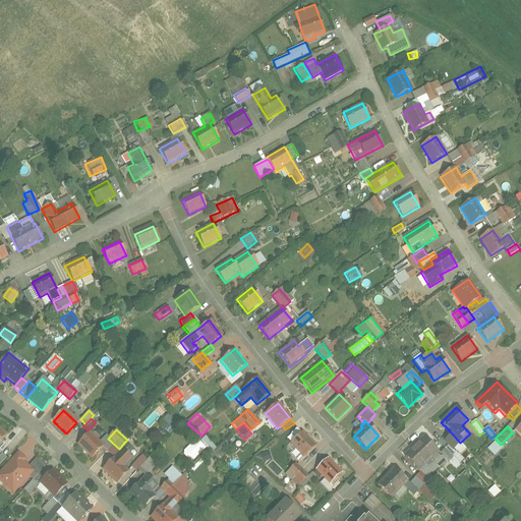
[(290,444),(303,457),(315,446),(303,431),(290,444)]
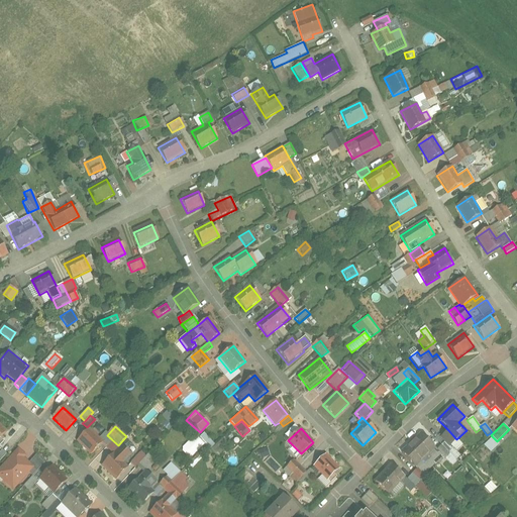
[(78,441),(91,453),(102,442),(88,430),(78,441)]
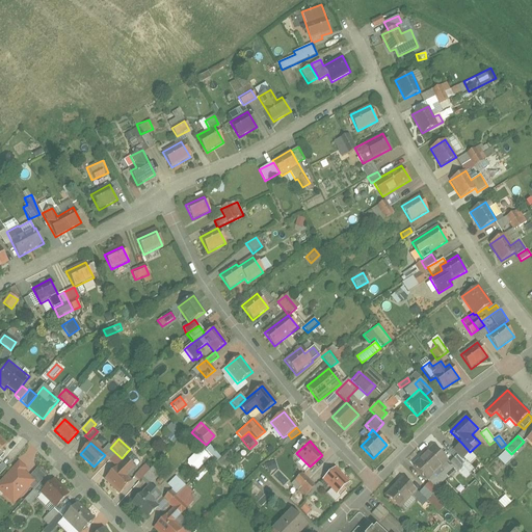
[(470,452),(461,443),(453,451),(457,455),(462,461),(464,459),(471,453),(470,452)]
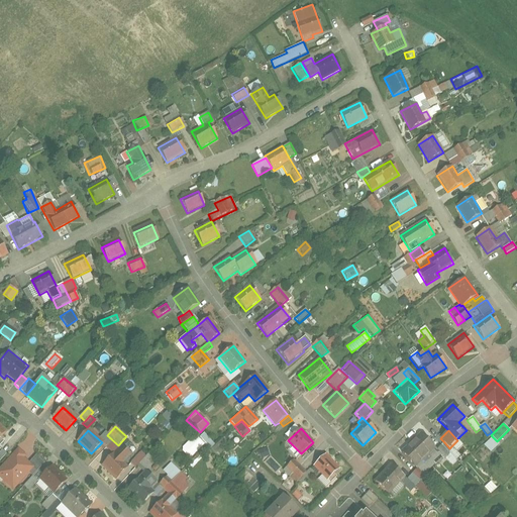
[(202,433),(198,437),(208,447),(212,444),(202,433)]
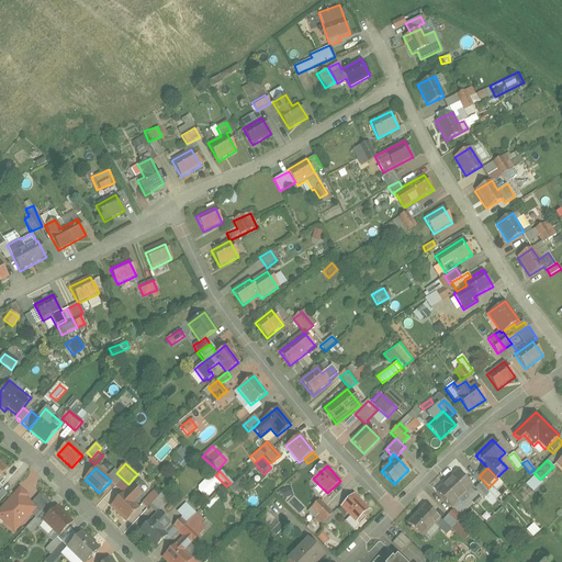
[(473,489),(457,471),(435,491),(451,508),(473,489)]
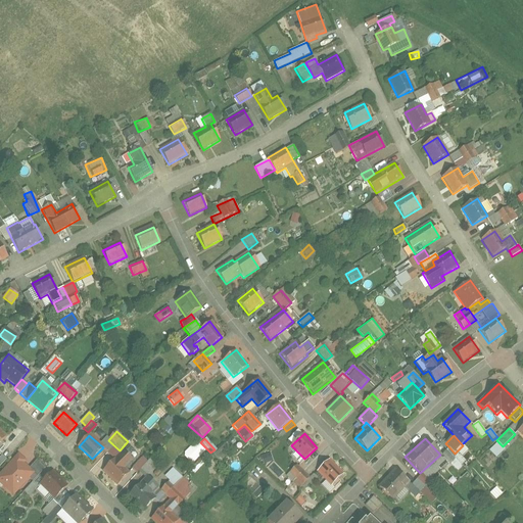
[(190,464),(204,449),(195,440),(181,455),(190,464)]
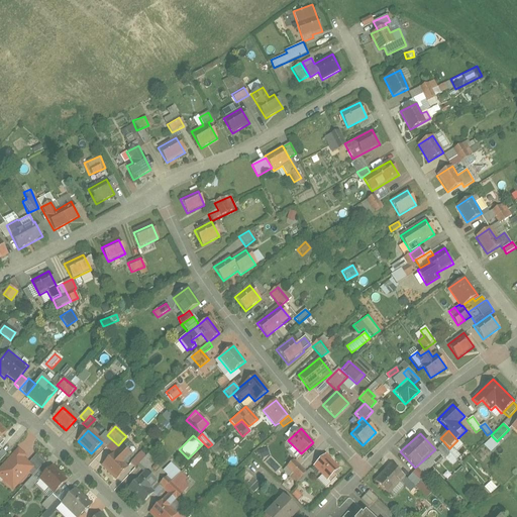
[(444,442),(440,445),(448,453),(453,448),(451,446),(449,448),(444,442)]
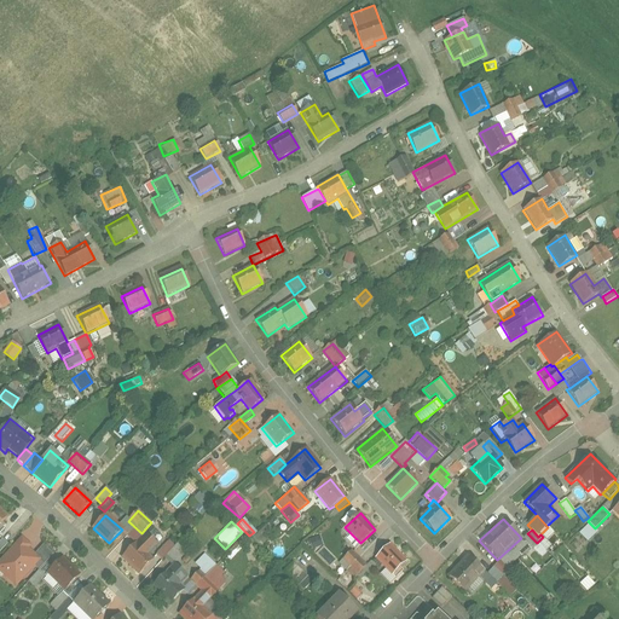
[(527,533),(522,539),(532,550),(538,544),(537,543),(527,533)]
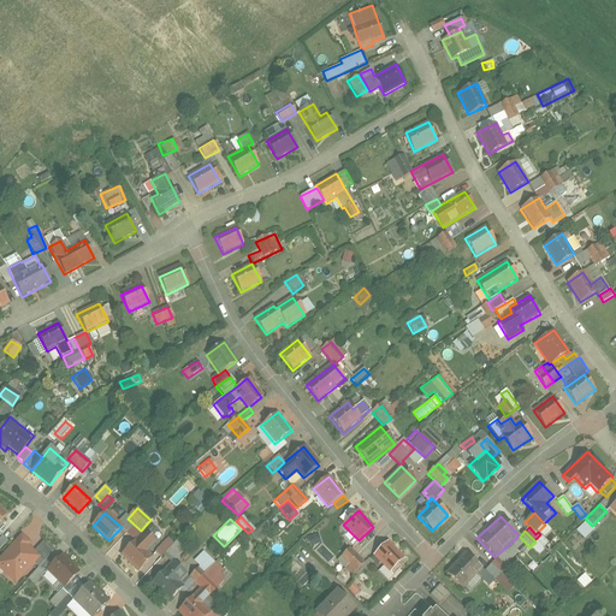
[(122,555),(140,570),(152,557),(144,550),(153,542),(146,534),(137,544),(135,542),(122,555)]
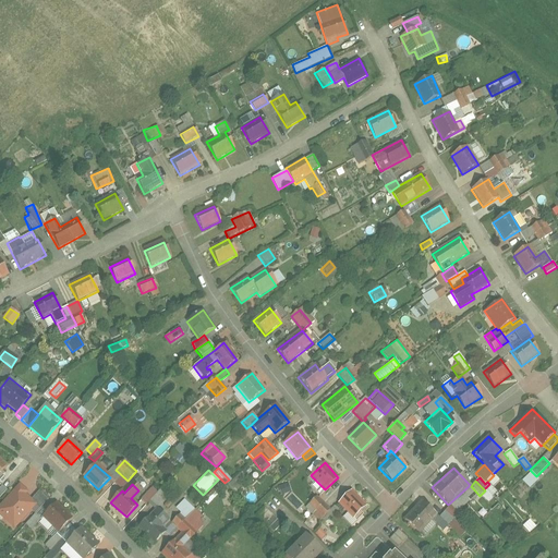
[(280,496),(289,492),(286,484),(277,488),(280,496)]
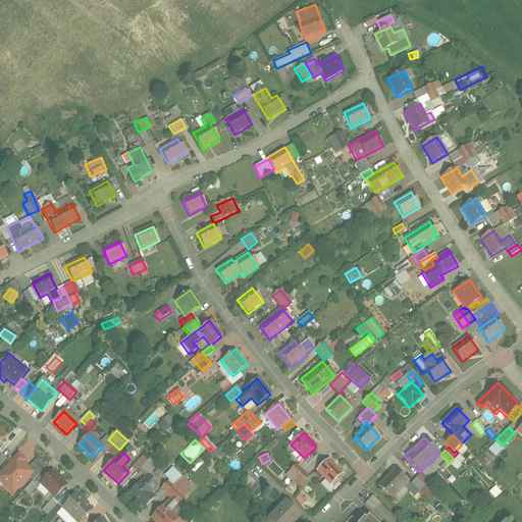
[(17,454),(0,472),(0,482),(13,494),(29,477),(33,473),(29,469),(23,464),(25,461),(17,454)]
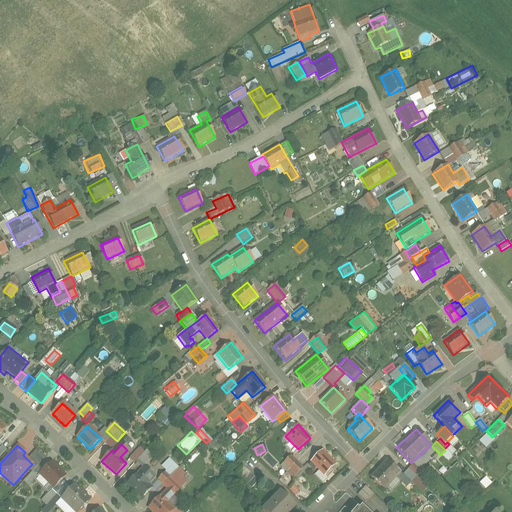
[(136,462),(145,453),(139,448),(129,458),(135,464),(136,462)]
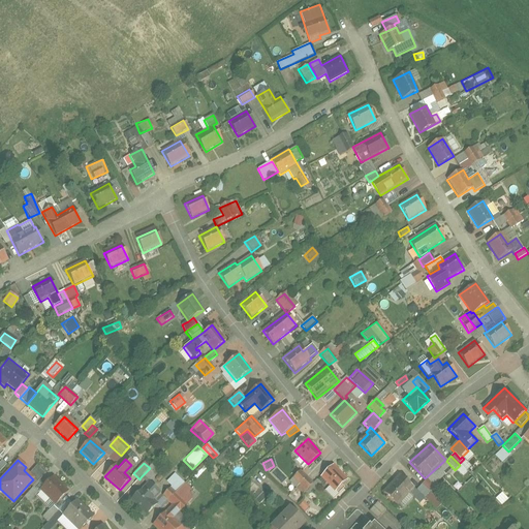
[(320,478),(338,495),(344,489),(341,486),(347,478),(333,465),(320,478)]
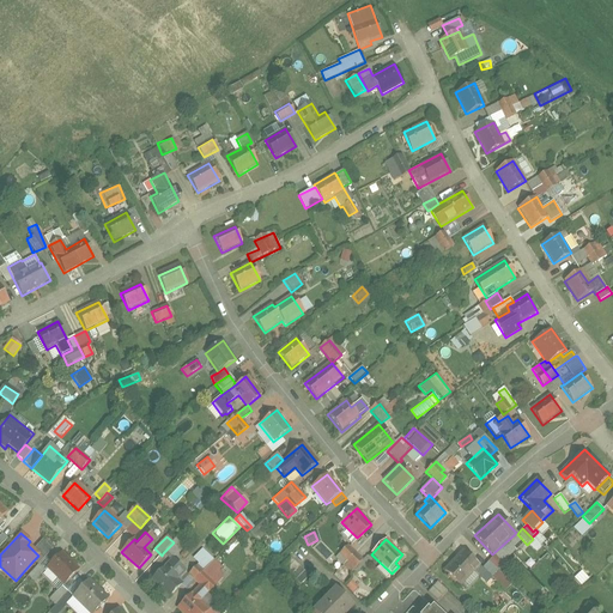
[(43,540),(34,551),(38,556),(34,560),(38,565),(53,550),(43,540)]
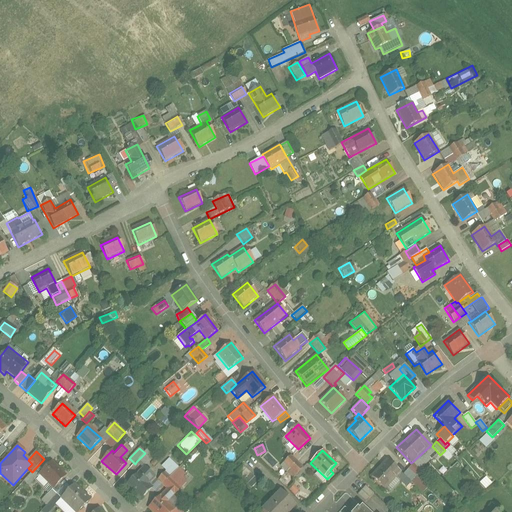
[(136,462),(143,469),(144,468),(154,457),(147,451),(145,453),(136,462)]
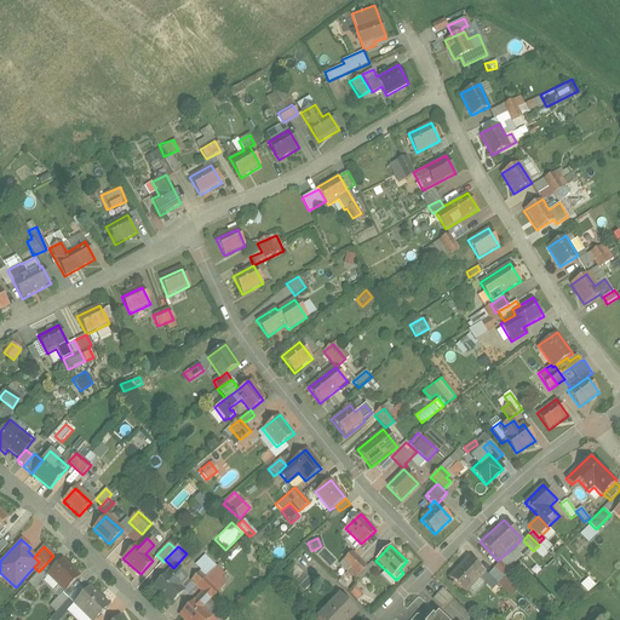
[(323,549),(317,555),(329,567),(336,561),(323,549)]
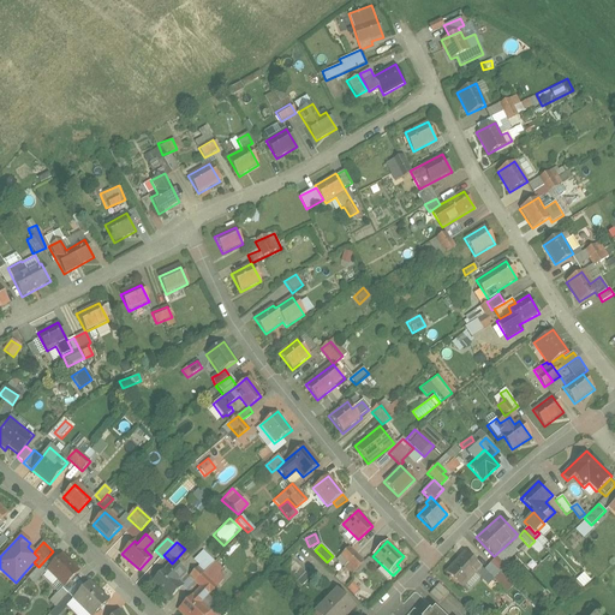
[(339,559),(353,573),(364,562),(350,548),(339,559)]
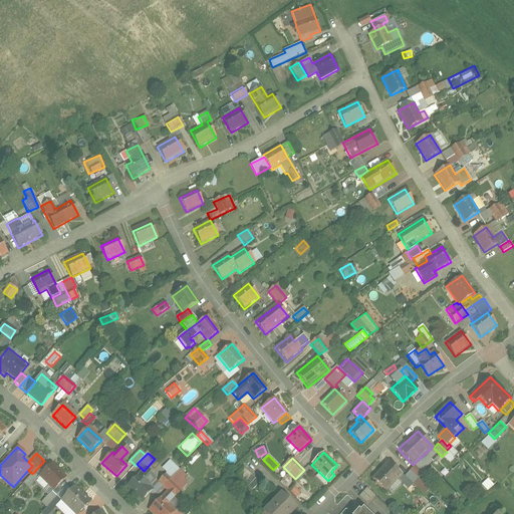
[(388,461),(371,478),(386,492),(403,475),(388,461)]
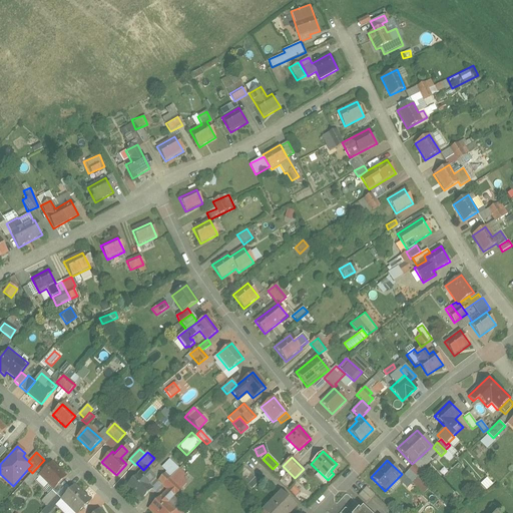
[(39,475),(54,489),(66,477),(51,462),(39,475)]
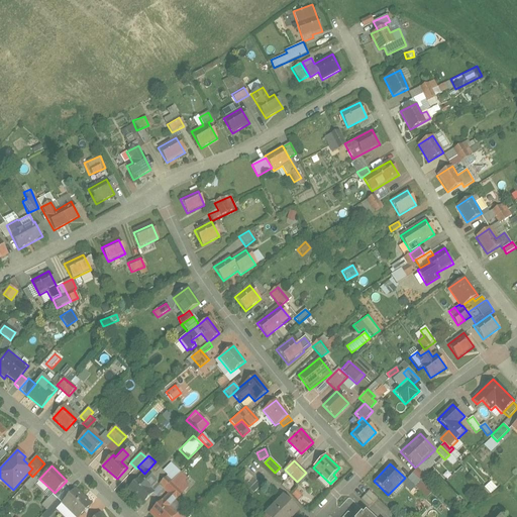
[(254,492),(261,486),(243,469),(236,475),(254,492)]
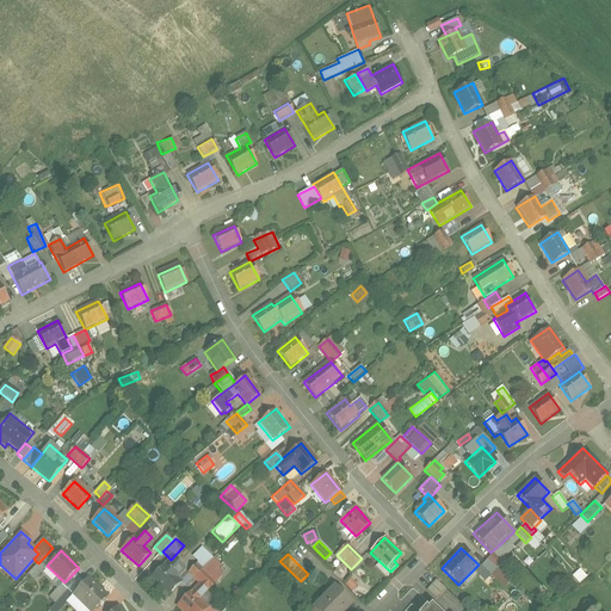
[(492,554),(487,560),(497,569),(503,565),(492,554)]
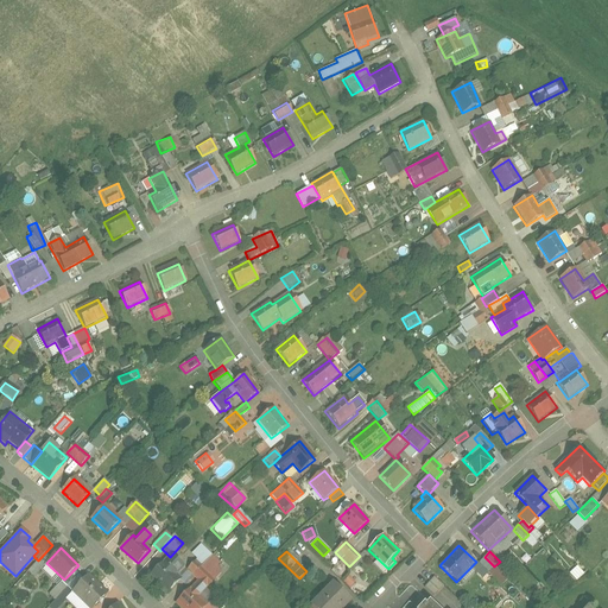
[(151,576),(168,593),(181,580),(176,575),(183,567),(171,556),(170,557),(151,576)]
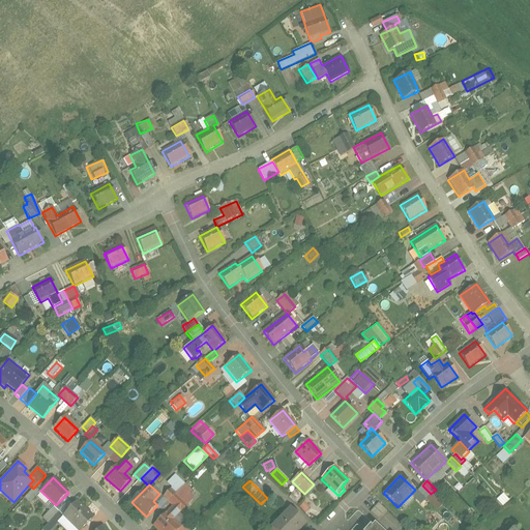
[(422,486),(416,492),(436,511),(442,505),(431,494),(422,486)]
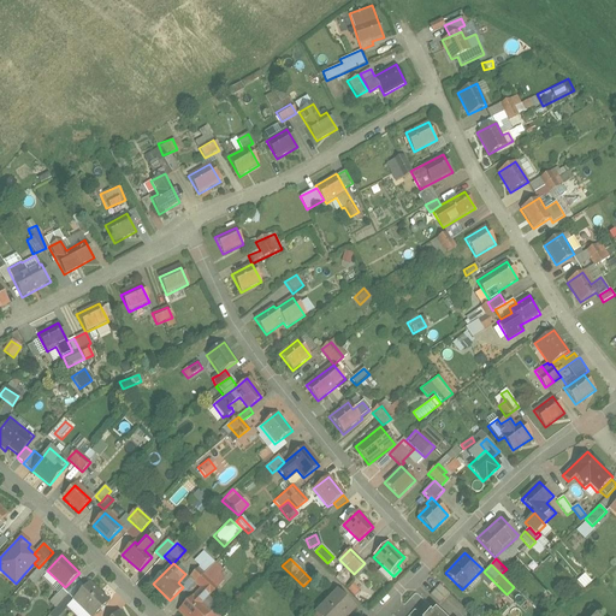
[(199,568),(189,578),(201,590),(208,597),(218,587),(199,568)]
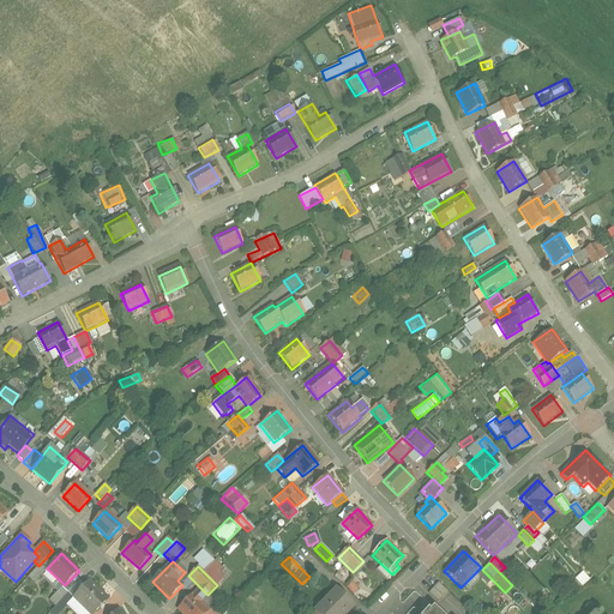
[(581,572),(573,578),(581,587),(588,579),(581,572)]
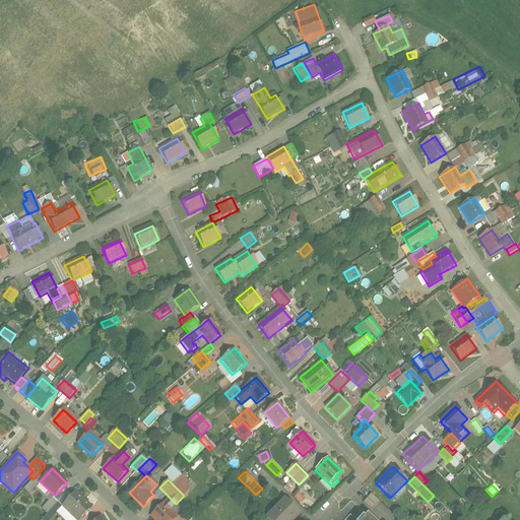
[(63,508),(75,519),(80,519),(91,509),(76,494),(63,508)]
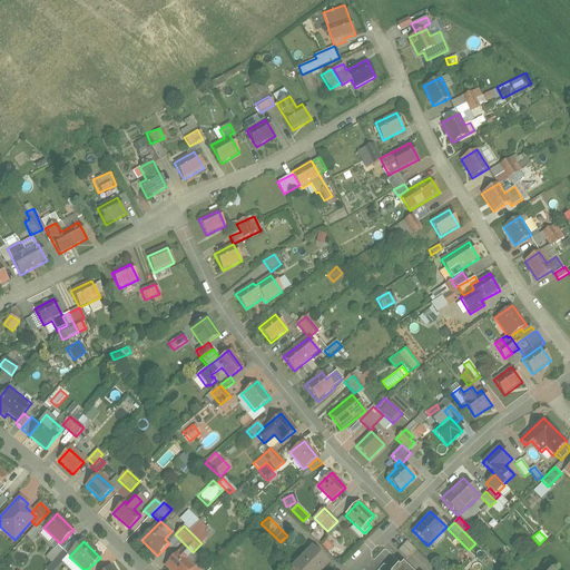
[(406,541),(399,550),(408,559),(416,550),(406,541)]
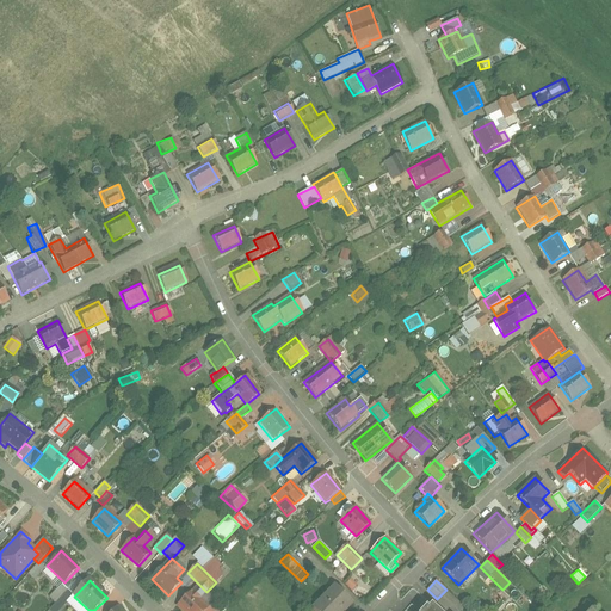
[(177,608),(179,610),(205,610),(207,610),(198,603),(208,593),(207,592),(199,585),(177,608)]
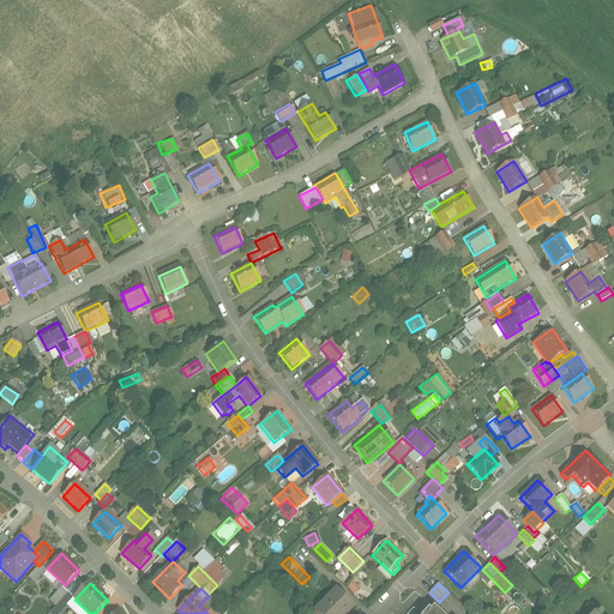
[(312,612),(314,613),(348,613),(355,608),(335,589),(312,612)]
